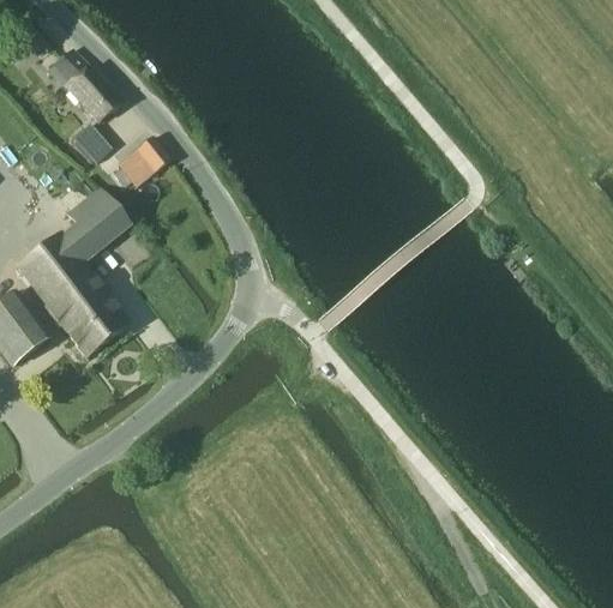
[(98,122),(122,101),(76,46),(50,67),(98,122)]
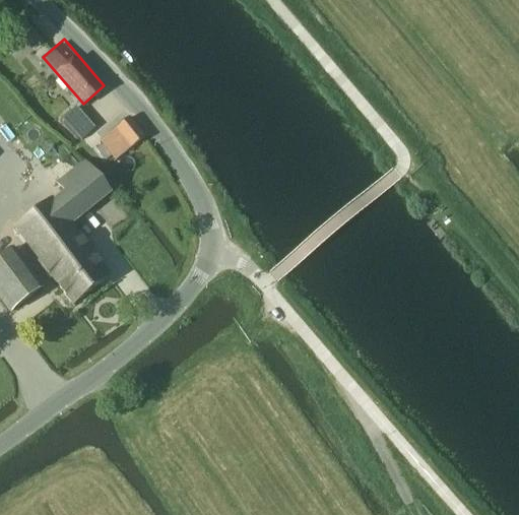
[(82,137),(95,125),(76,104),(63,116),(82,137)]
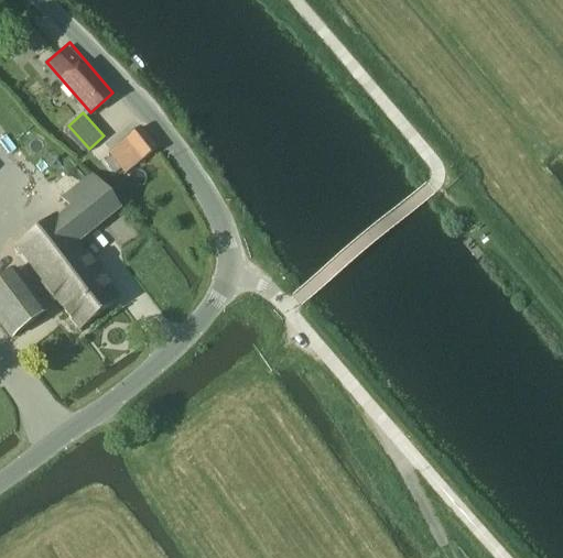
[(143,159),(159,145),(141,123),(126,137),(108,150),(126,171),(143,159)]
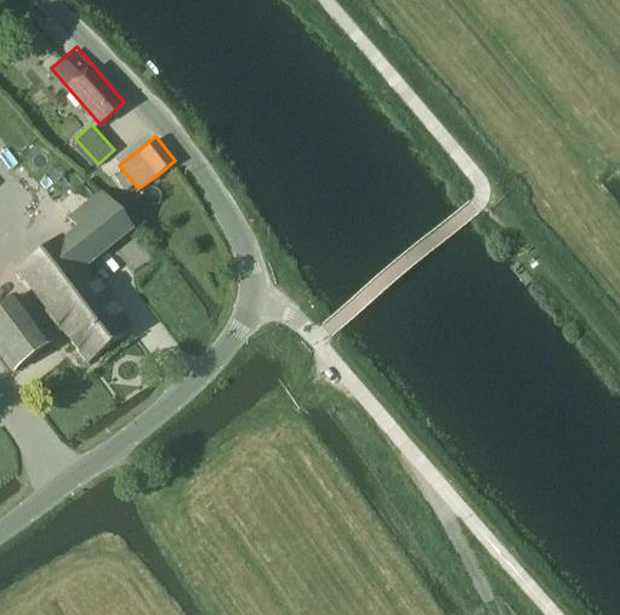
[(91,329),(104,347),(131,328),(83,265),(131,227),(101,187),(67,214),(77,226),(44,251),(98,323),(91,329)]
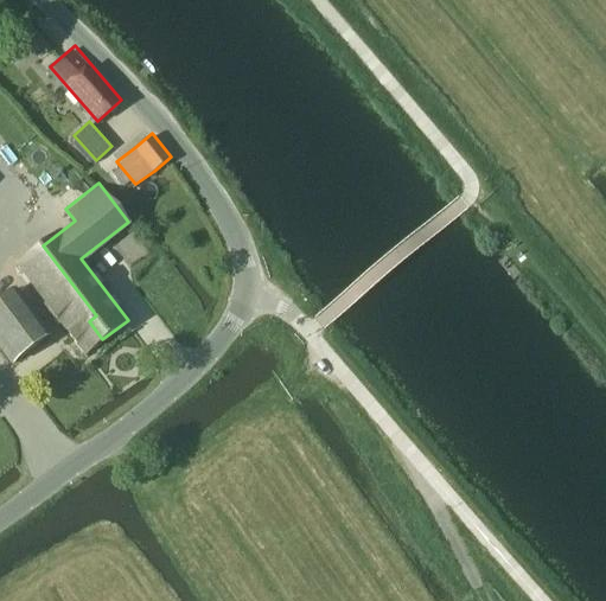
[(19,263),(87,352),(102,339),(89,321),(96,315),(43,245),(43,244),(19,263)]
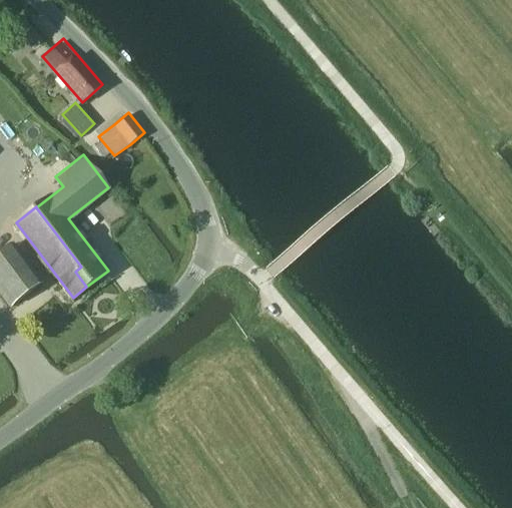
[(42,281),(13,241),(0,251),(0,290),(11,304),(42,281)]
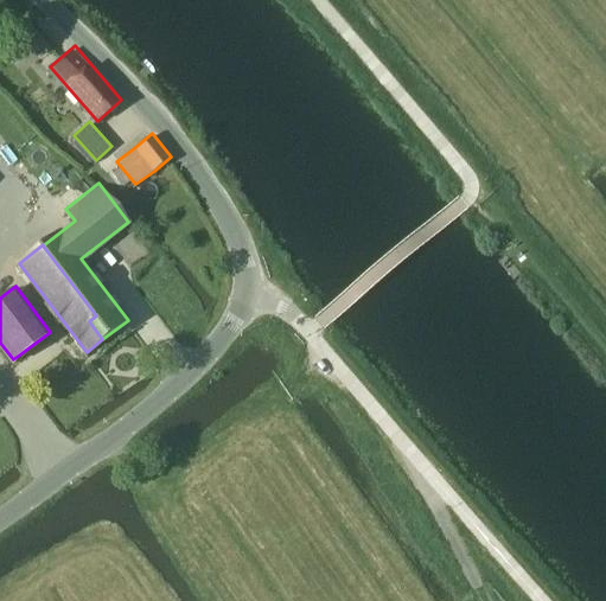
All buildings are outlined.
